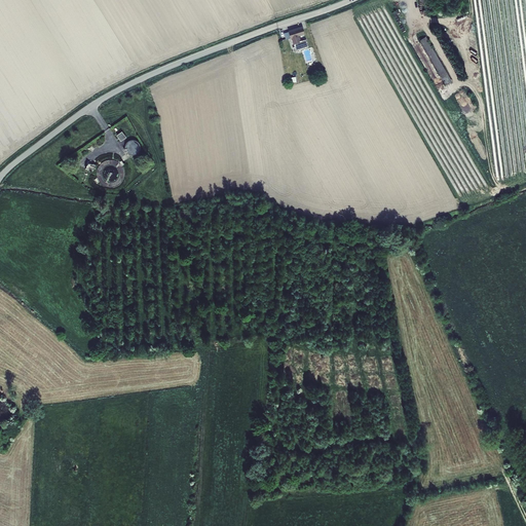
[(295,28),(286,31),(288,37),(290,36),(292,43),(291,43),(294,54),(302,51),(299,41),(295,28)]
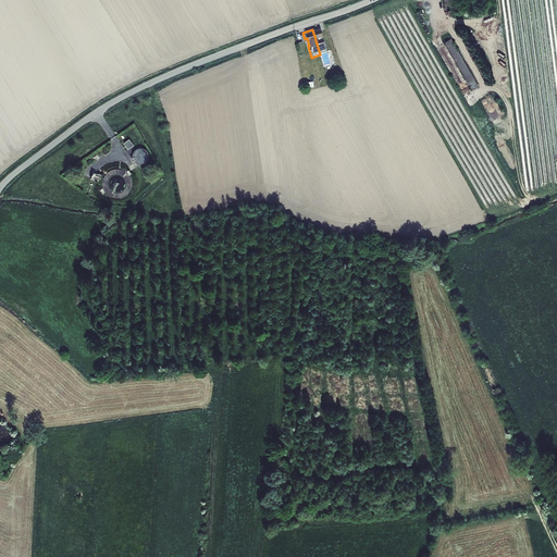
[(449,36),(443,40),(470,88),(477,85),(449,36)]
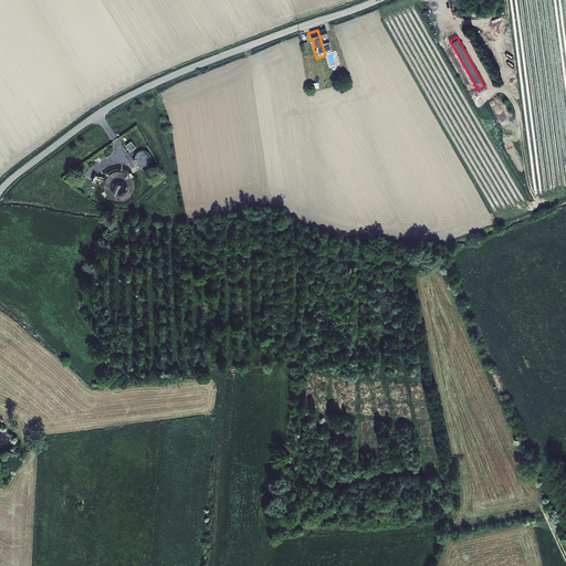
[(500,97),(490,104),(498,115),(507,108),(500,97)]
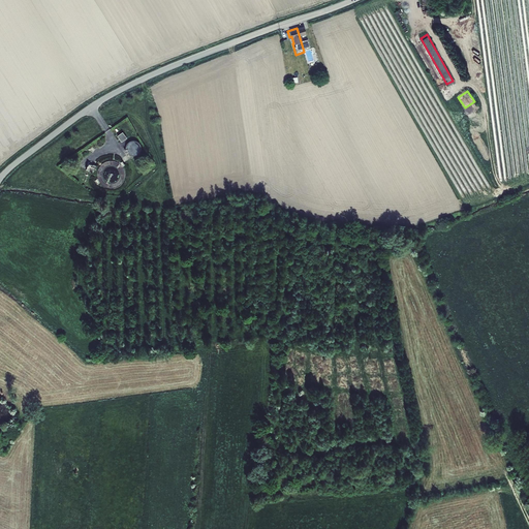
[(122,130),(117,134),(121,141),(126,136),(122,130)]
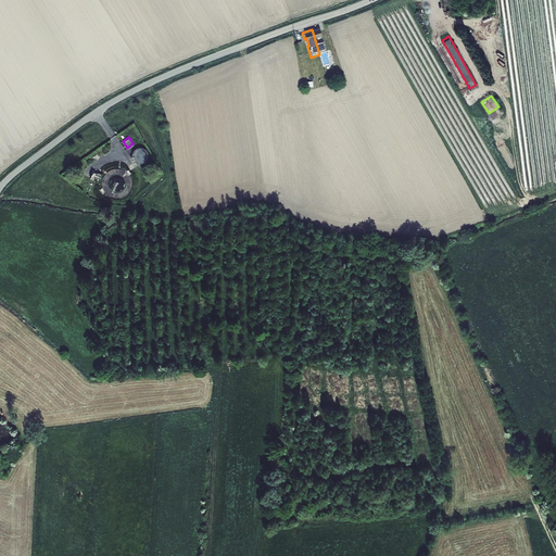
[(137,148),(135,149),(133,151),(133,154),(134,159),(136,161),(139,162),(142,162),(146,161),(148,159),(148,155),(147,151),(146,149),(142,147),(139,147),(137,148)]
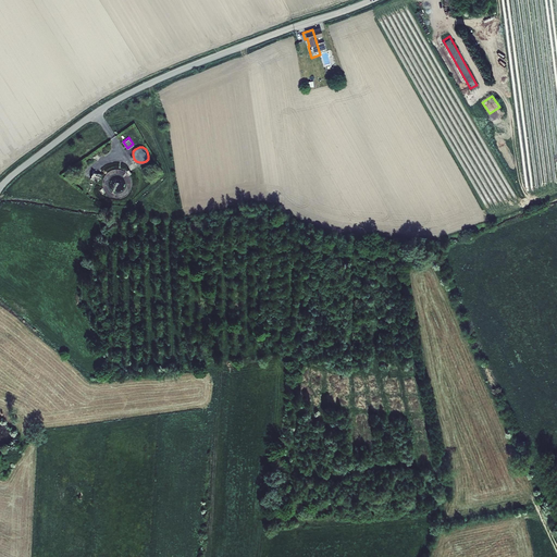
[(113,168),(111,169),(109,171),(107,173),(103,175),(102,180),(103,185),(104,188),(107,193),(111,196),(116,197),(120,196),(124,195),(126,194),(128,192),(131,187),(132,181),(131,177),(128,173),(126,171),(122,169),(119,168),(116,168),(113,168)]
